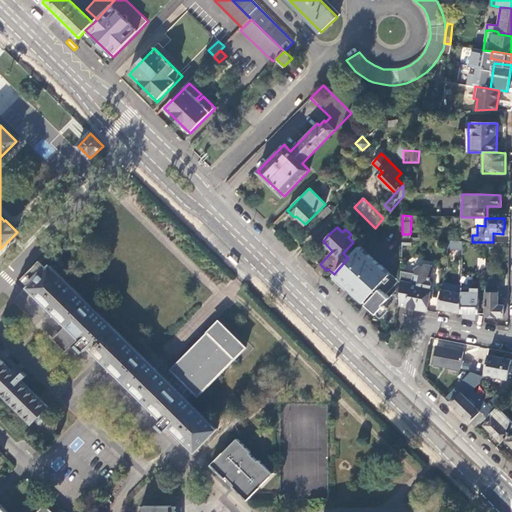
[(330,233),(326,229),(318,237),(323,241),(330,233)]
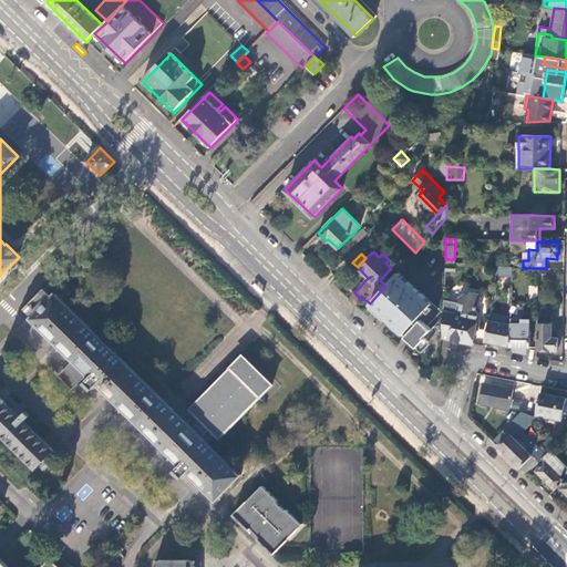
[(512,276),(512,268),(512,267),(496,266),(495,276),(512,276)]
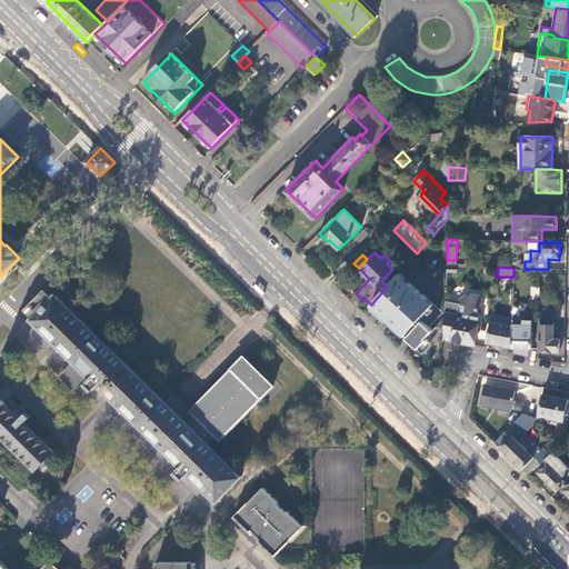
[(371,305),(371,306),(405,336),(406,335),(408,337),(407,338),(419,348),(428,339),(427,338),(433,330),(422,320),(421,322),(419,320),(433,303),(399,272),(387,287),(377,298),(371,305)]
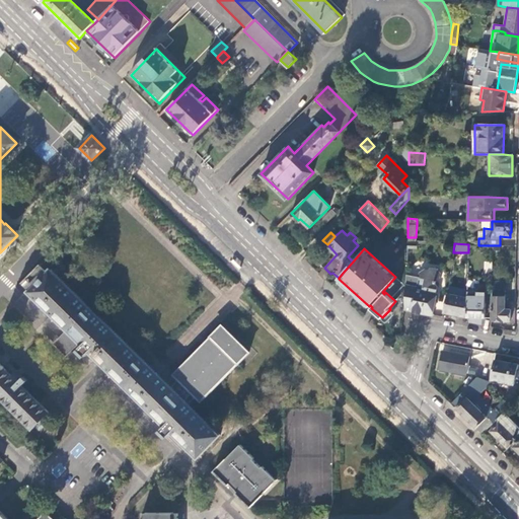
[(233,258),(230,262),(238,270),(241,267),(233,258)]
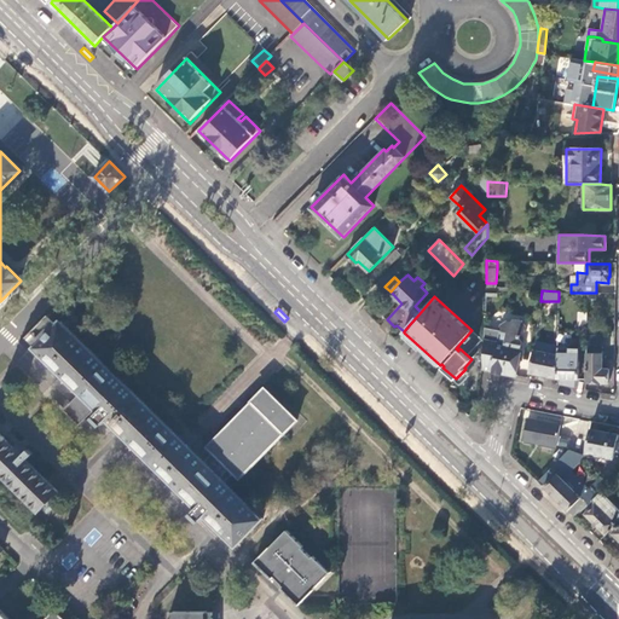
[(485,318),(482,369),(516,375),(520,358),(524,339),(522,337),(524,331),(521,328),(521,324),(525,322),(526,316),(522,310),(515,308),(512,311),(507,311),(501,314),(501,320),(485,318)]
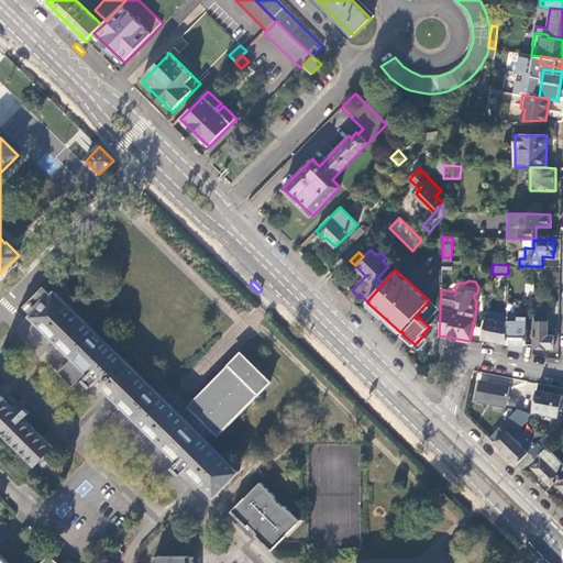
[(352,290),(346,297),(352,304),(359,297),(352,290)]
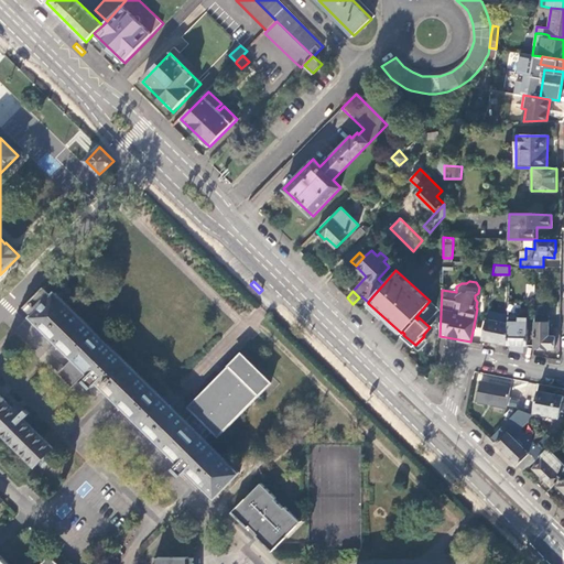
[(74,357),(88,370),(91,373),(86,378),(95,386),(99,381),(114,396),(133,414),(151,432),(171,452),(181,462),(176,466),(181,470),(184,474),(188,469),(209,490),(216,496),(239,473),(218,452),(205,438),(186,421),(56,292),(33,316),(74,357)]
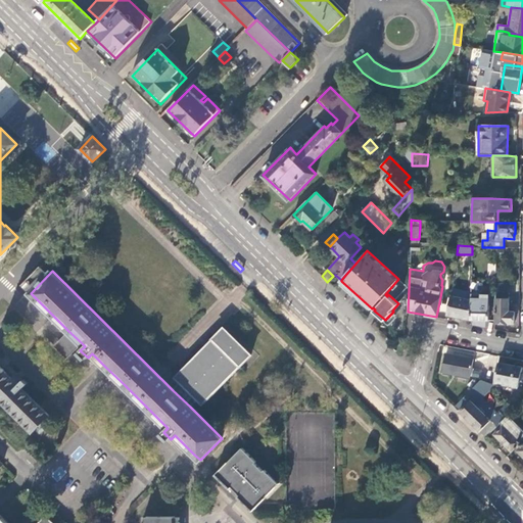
[(509,283),(495,283),(495,291),(509,292),(509,283)]
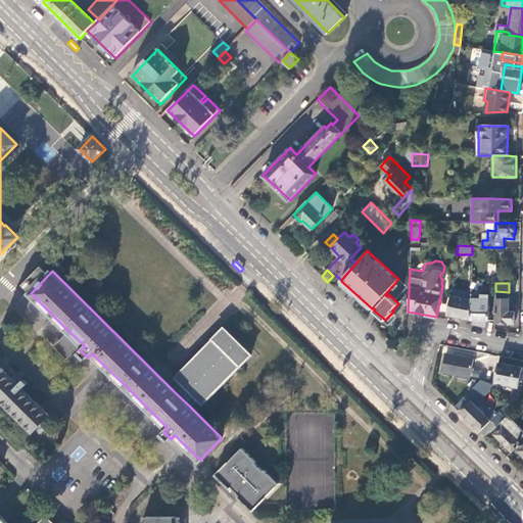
[(509,292),(495,291),(495,311),(509,312),(509,292)]
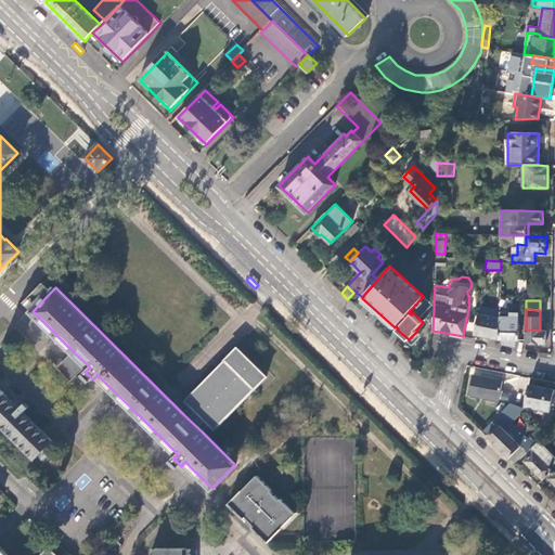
[(500,319),(478,313),(474,333),(499,338),(500,319)]
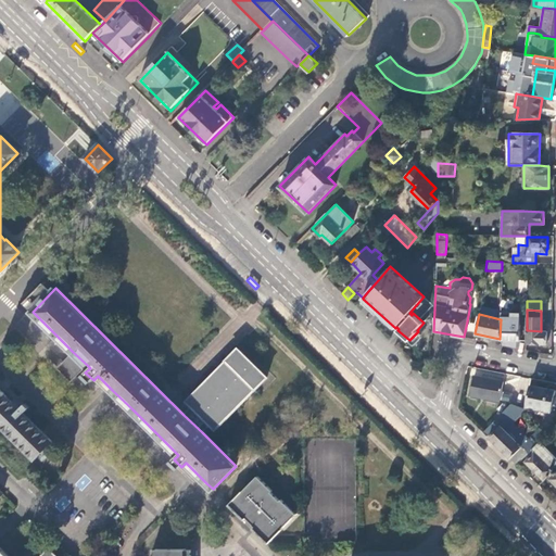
[(517,317),(501,316),(501,319),(500,339),(519,340),(519,325),(517,325),(517,317)]
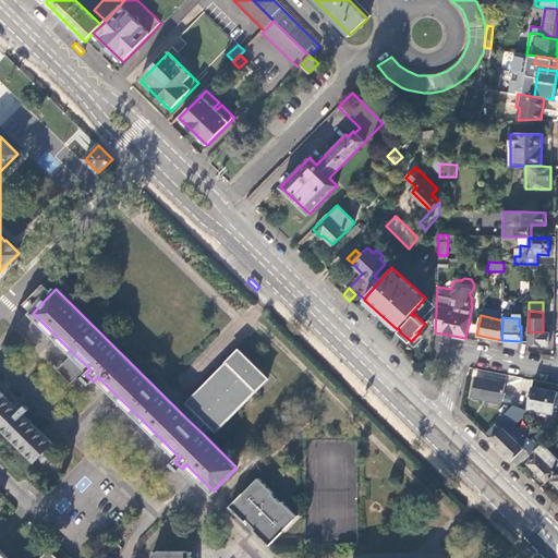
[(529,344),(554,346),(554,332),(543,332),(529,331),(529,344)]
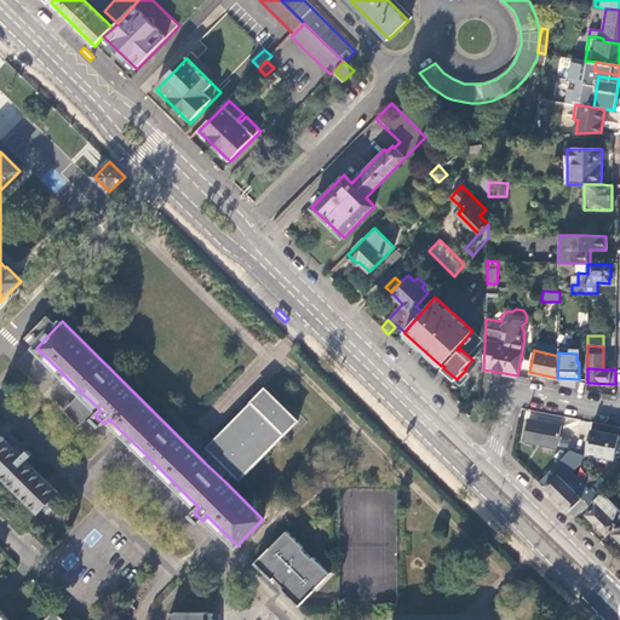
[(265,389),(210,447),(214,453),(205,463),(225,482),(235,472),(240,477),(298,420),(265,389)]
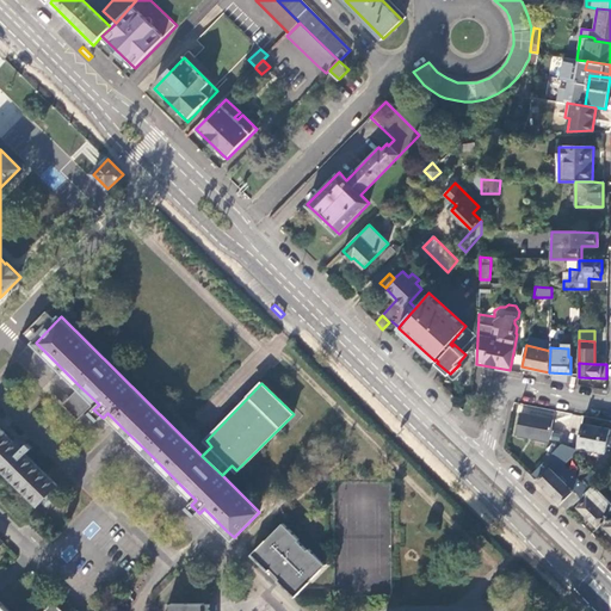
[(517,434),(550,440),(554,419),(520,413),(517,434)]
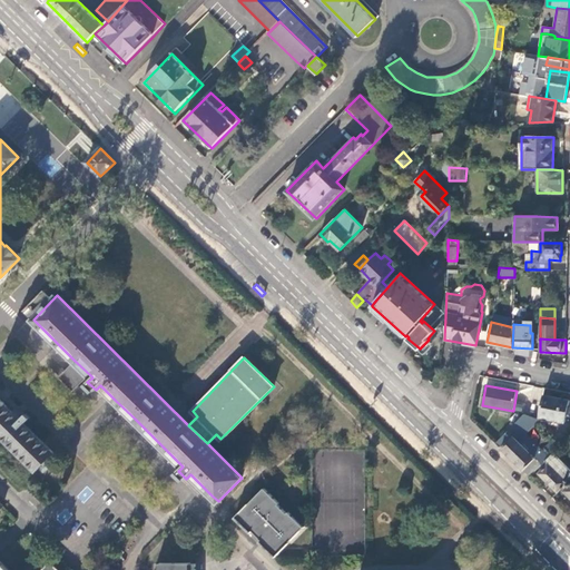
[(569,408),(569,400),(543,395),(539,416),(567,422),(569,408)]
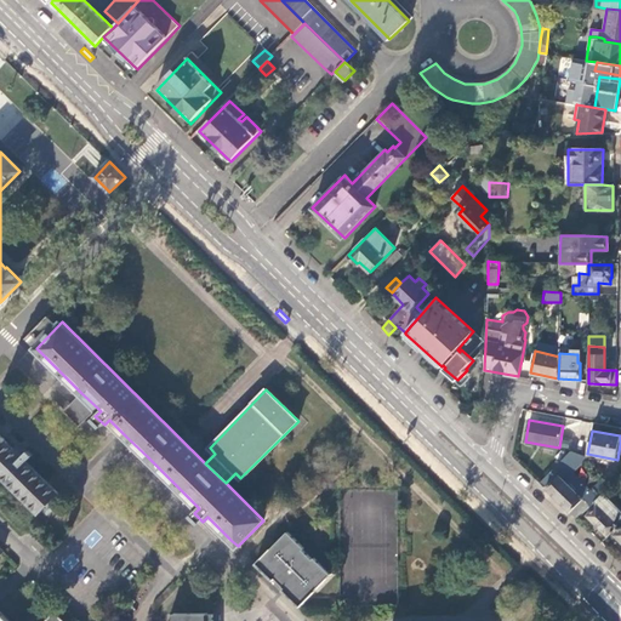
[(0,474),(39,513),(58,494),(26,461),(12,448),(4,440),(5,439),(0,434),(0,474)]
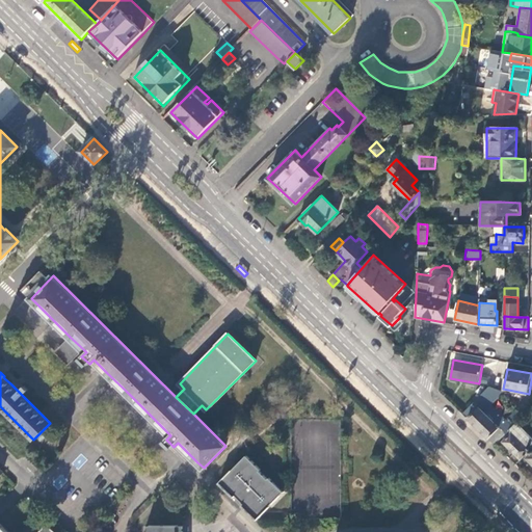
[(12,382),(10,383),(22,395),(26,390),(20,384),(17,387),(12,382)]
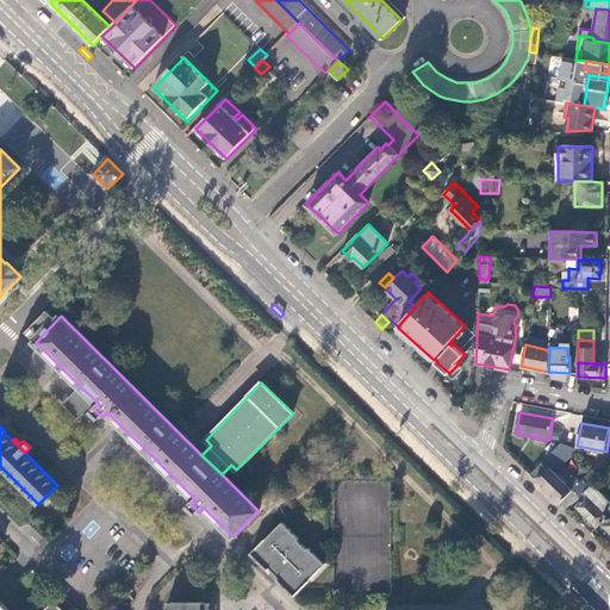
[(533,474),(567,509),(583,493),(592,484),(599,477),(590,472),(580,481),(572,473),(566,479),(556,471),(577,449),(559,447),(536,471),(533,474)]
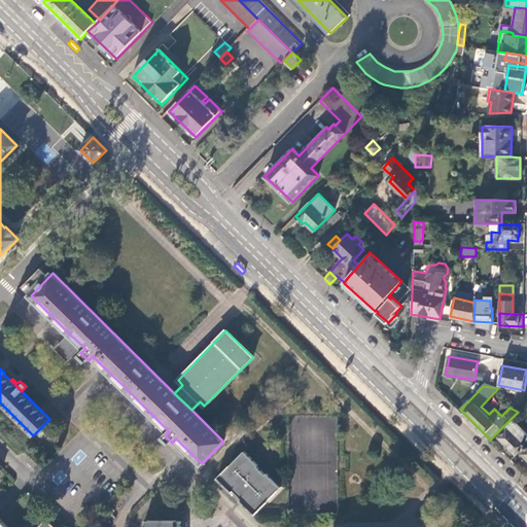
[(518,412),(524,406),(518,399),(510,408),(518,412)]
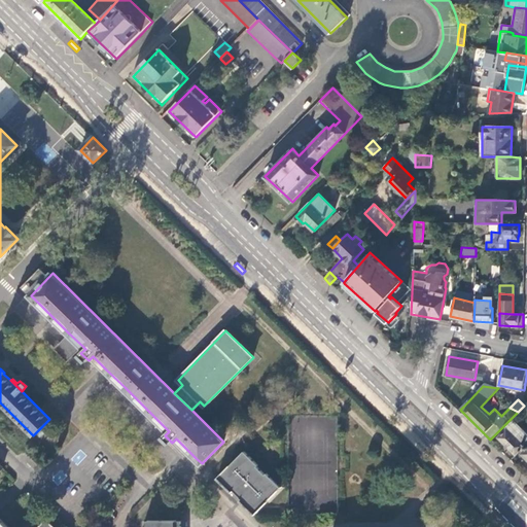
[(526,432),(512,418),(503,426),(506,429),(498,437),(516,455),(519,451),(526,443),(526,432)]
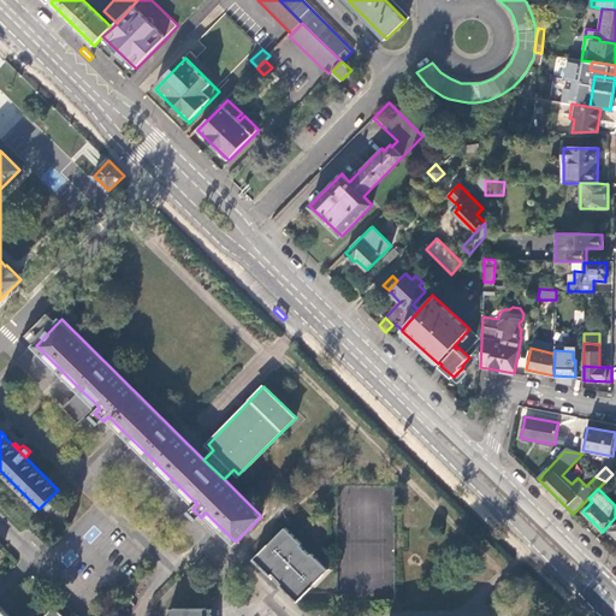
[(302,544),(285,527),(255,558),(272,575),(273,574),(283,582),(282,585),(297,600),(329,570),(312,554),(311,555),(301,545),(302,544)]
